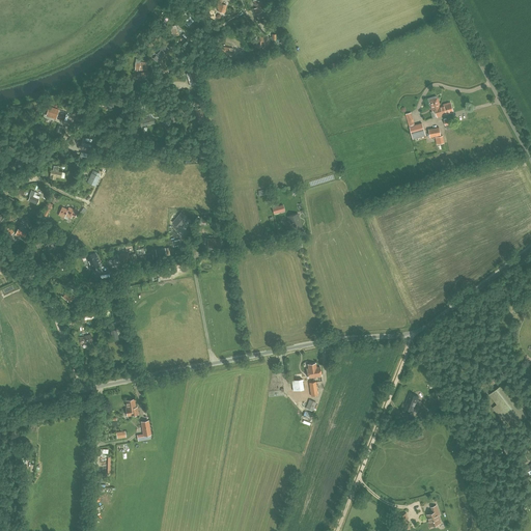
[(217,6),(217,8),(219,8),(218,10),(224,12),(226,5),(221,4),(222,2),(222,0),(219,0),(219,1),(217,6)]
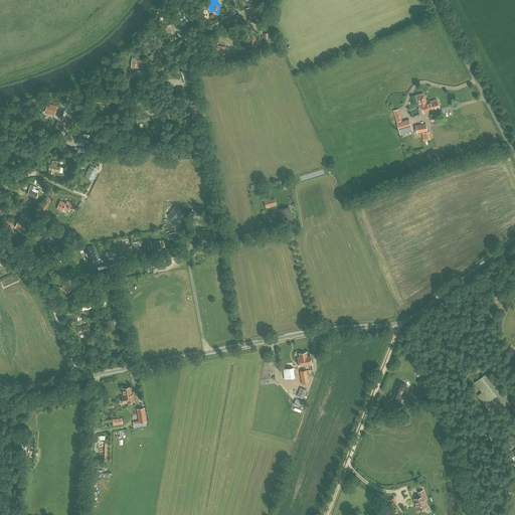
[(252,0),(246,0),(249,7),(246,8),(249,13),(253,11),(252,9),(255,7),(256,8),(252,0)]
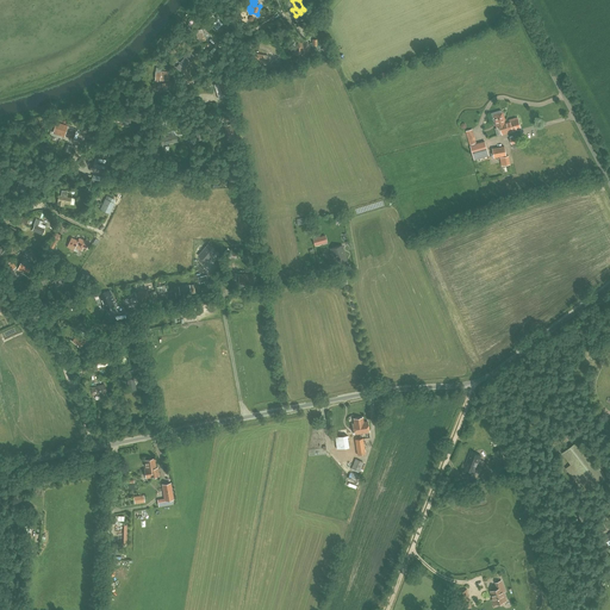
[(213,22),(210,24),(215,30),(216,30),(217,31),(219,29),(222,26),(223,26),(225,24),(219,18),(215,22),(213,22)]
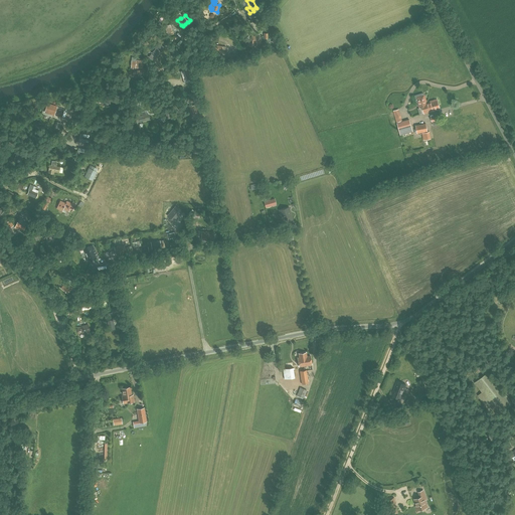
[(252,46),(255,48),(258,43),(260,44),(261,39),(252,36),(250,40),(248,45),(252,46)]
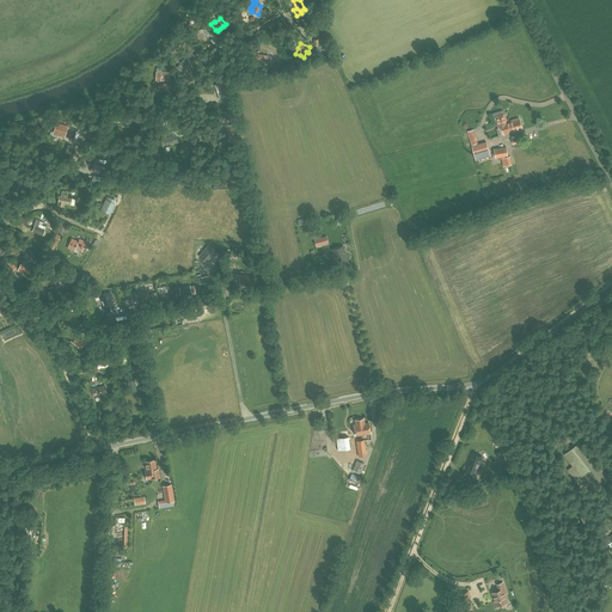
[(185,57),(181,63),(185,67),(195,57),(188,50),(184,55),(185,57)]
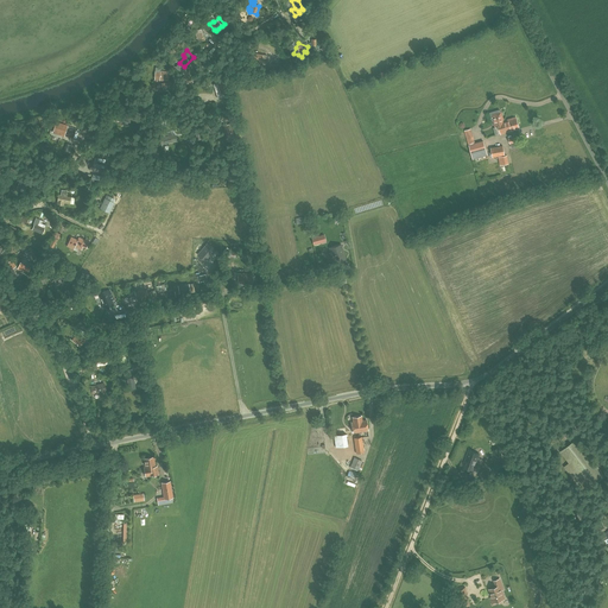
[(154,80),(159,81),(159,78),(168,80),(169,74),(169,73),(169,71),(160,71),(160,68),(156,68),(156,71),(154,80)]
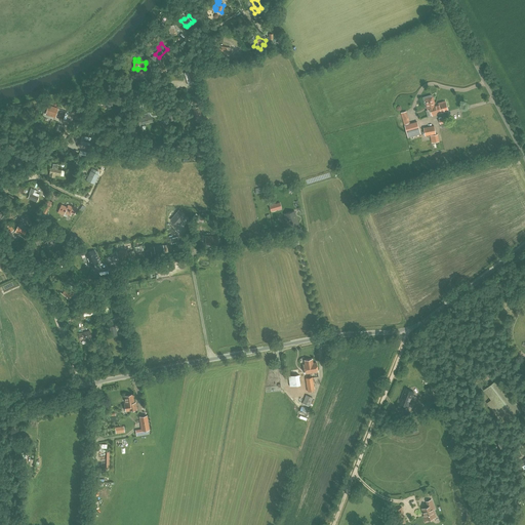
[(192,71),(185,73),(189,85),(194,83),(193,81),(195,80),(192,71)]
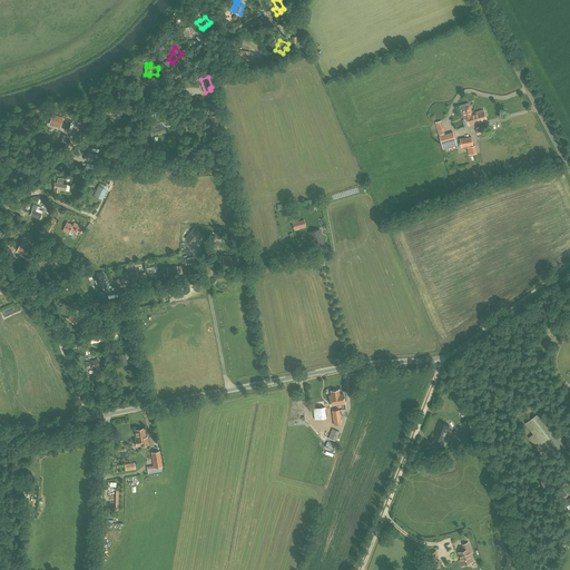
[(114,110),(121,115),(126,108),(117,104),(114,110)]
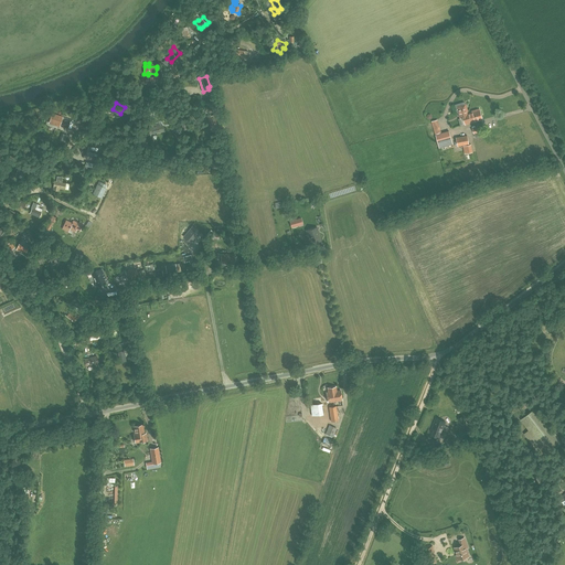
[(461,103),(456,105),(458,112),(460,118),(464,117),(466,125),(482,119),(480,109),(468,113),(466,104),(462,105),(461,103)]
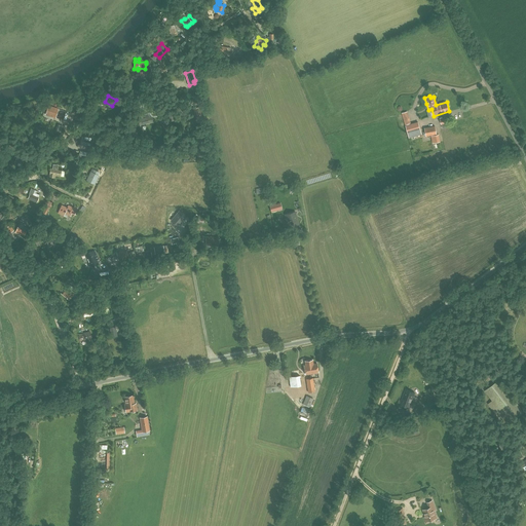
[(55,116),(59,109),(48,106),(46,112),(46,114),(55,117),(55,116)]
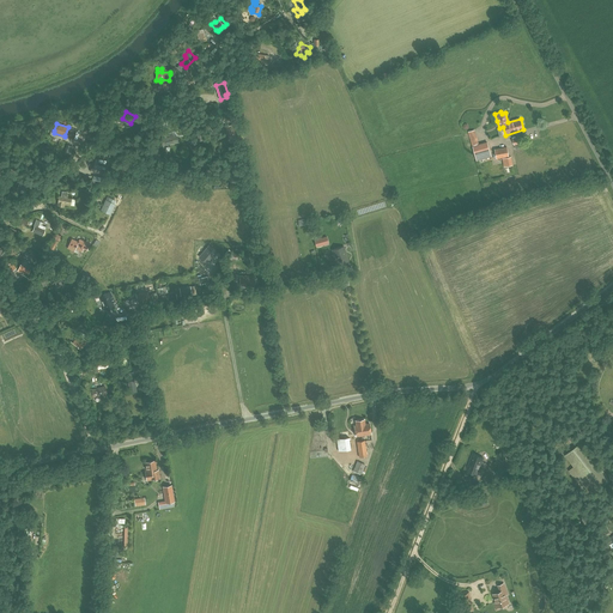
[(228,140),(236,138),(235,132),(234,125),(225,126),(228,140)]
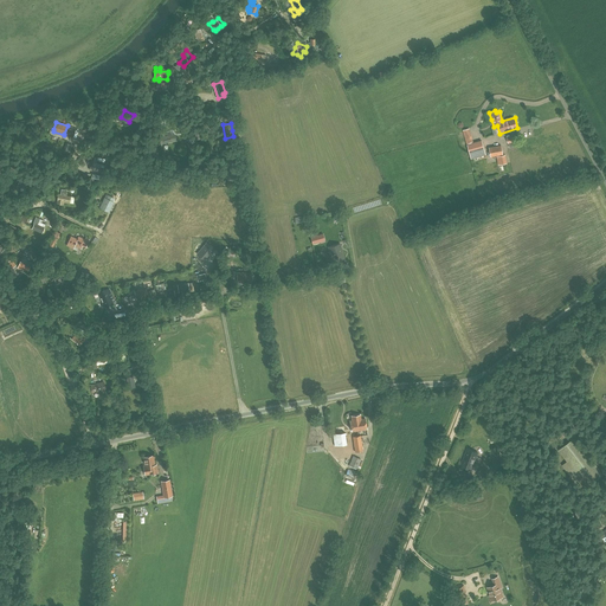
[(474,142),(469,129),(463,130),(466,143),(474,142)]
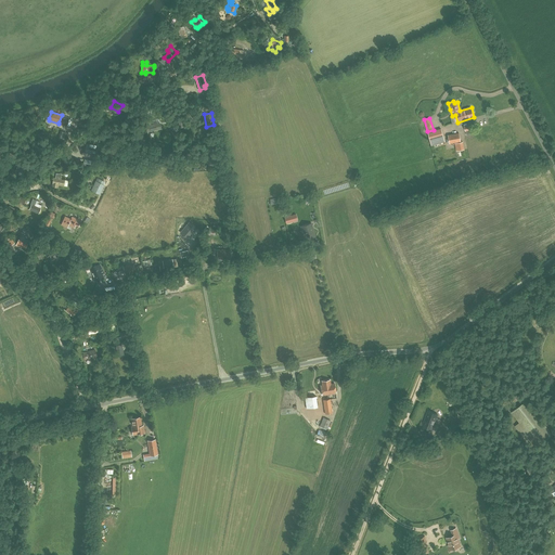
[(150,125),(146,126),(147,131),(160,129),(159,123),(157,124),(156,120),(149,121),(150,125)]
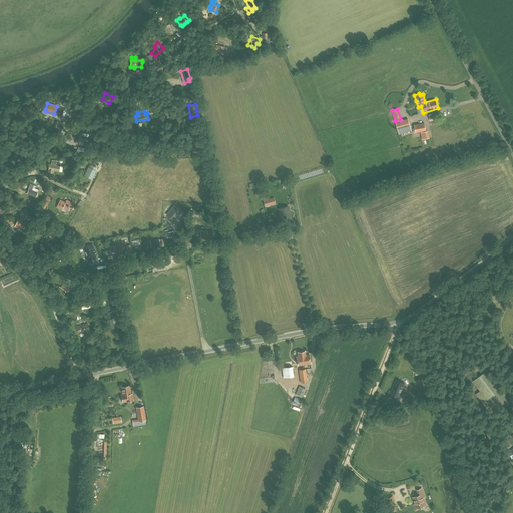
[(410,126),(408,119),(396,122),(398,129),(410,126)]
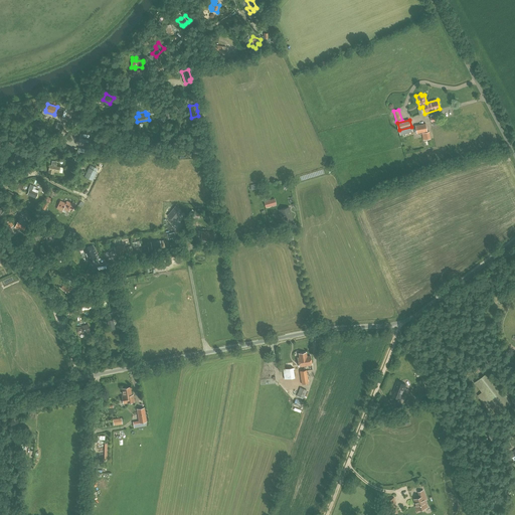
[(416,135),(422,134),(423,140),(431,139),(430,132),(423,133),(422,131),(426,130),(425,124),(415,126),(416,132),(416,135)]
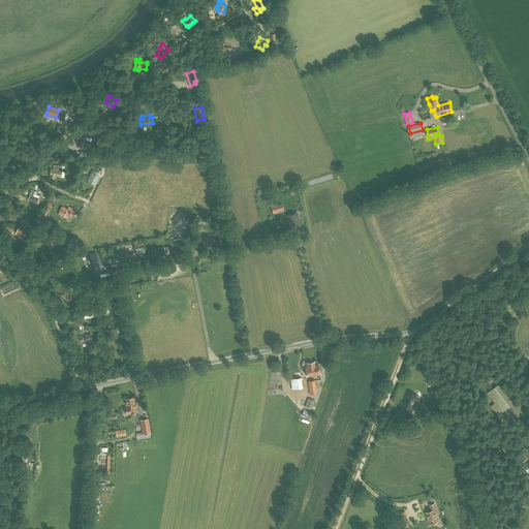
[(85,141),(85,137),(81,136),(80,145),(90,147),(91,142),(85,141)]
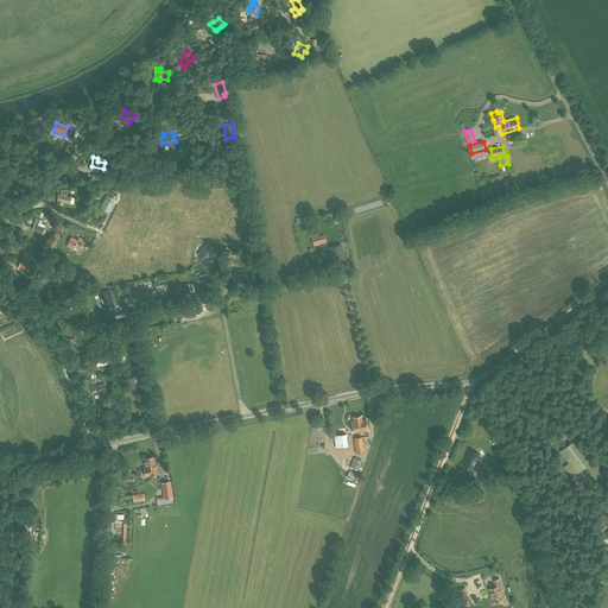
[(141,175),(144,165),(132,164),(131,172),(141,175)]
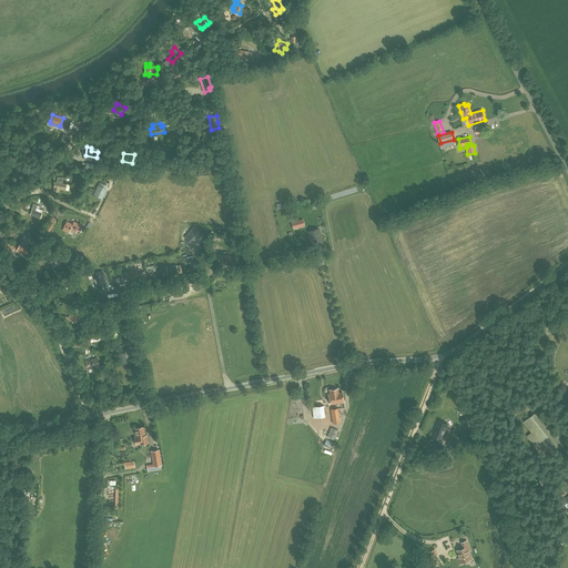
[(163,162),(163,168),(174,169),(174,163),(168,162),(168,160),(163,160),(163,162)]
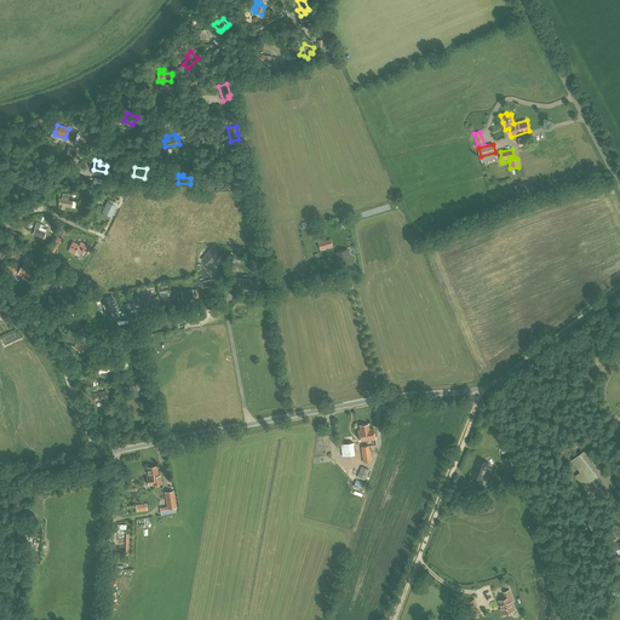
[(32,188),(21,184),(18,190),(29,194),(32,188)]
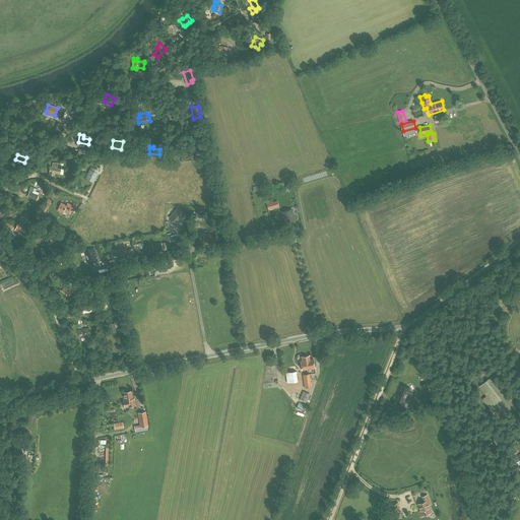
[(50,167),(49,175),(53,175),(54,174),(55,175),(55,173),(62,175),(63,174),(64,170),(63,169),(56,168),(57,164),(53,163),(52,167),(50,167)]
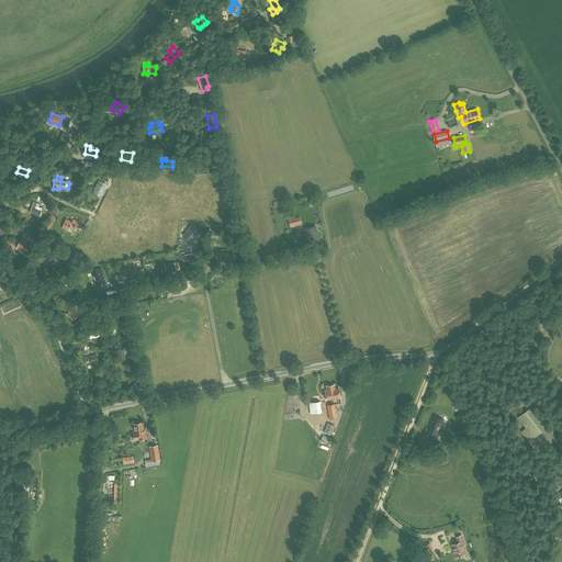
[(101,197),(105,188),(104,187),(105,183),(101,181),(99,184),(98,183),(94,189),(97,190),(94,193),(101,197)]
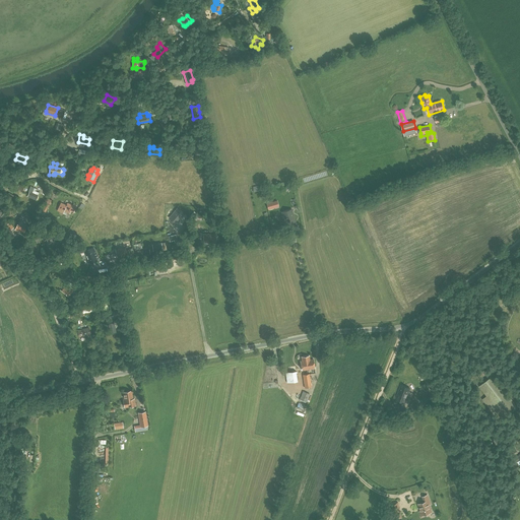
[(39,193),(34,190),(35,188),(30,186),(28,191),(29,192),(27,196),(37,200),(39,193)]
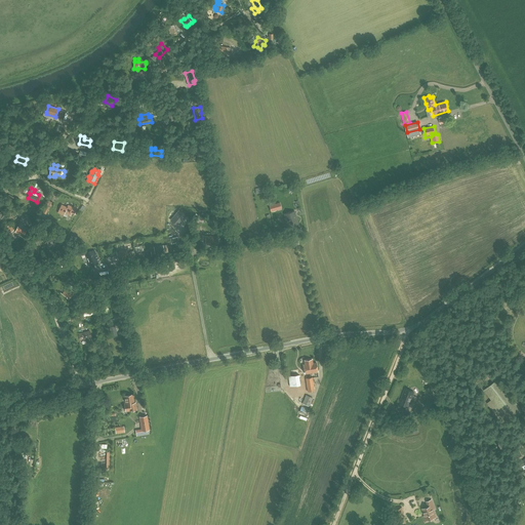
[(51,206),(53,202),(49,200),(42,212),(45,214),(50,206),(51,206)]
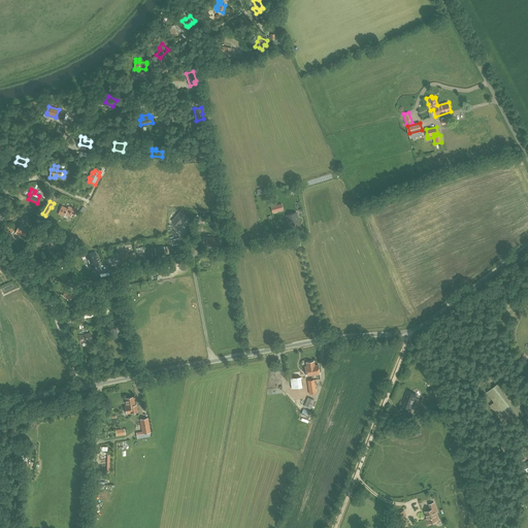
[(271,206),(272,212),(277,211),(277,208),(282,206),(282,203),(271,206)]
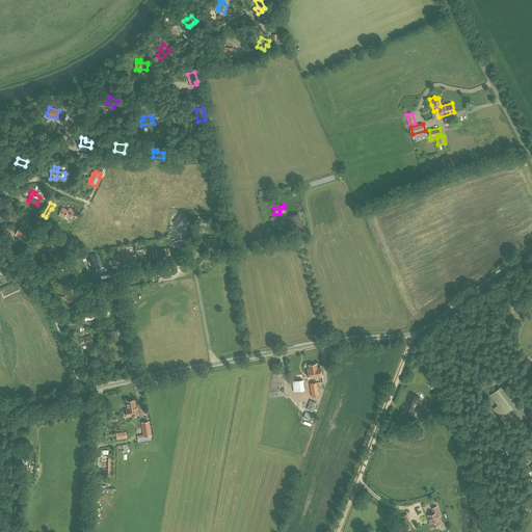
[(69,208),(68,210),(62,208),(60,212),(65,215),(71,218),(73,215),(75,216),(78,212),(69,208)]
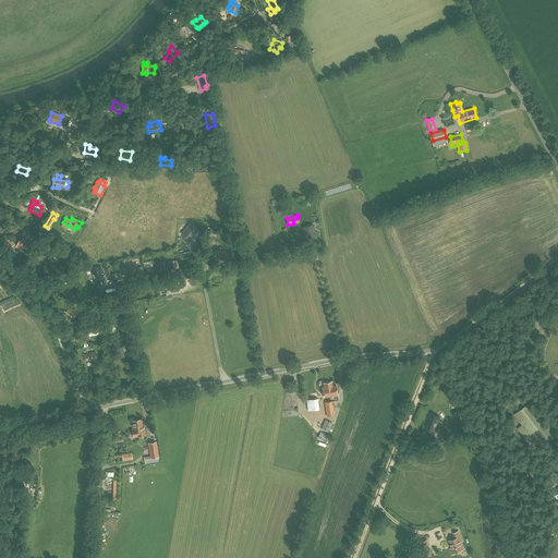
[(317,238),(313,225),(303,227),(303,230),(300,231),(302,239),(305,238),(306,241),(317,238)]
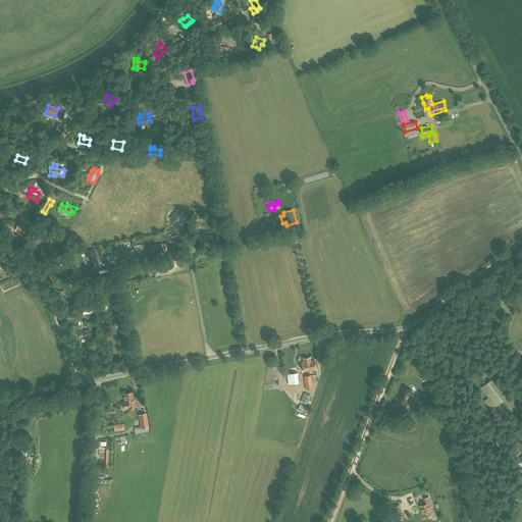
[(178,221),(184,214),(179,211),(178,213),(176,212),(170,218),(174,222),(176,220),(178,221)]
